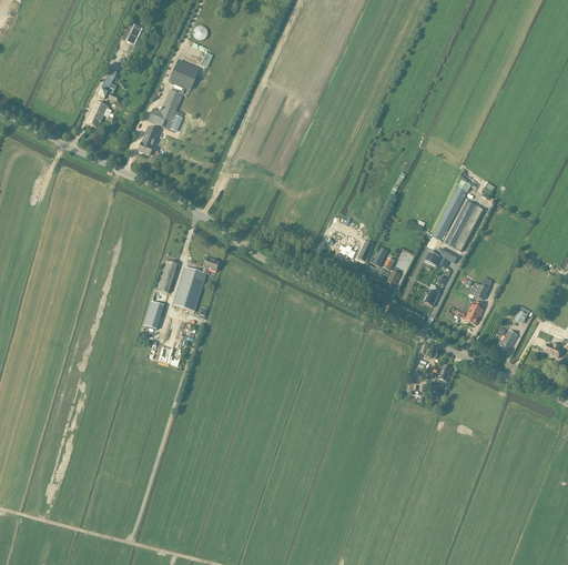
[(125,39),(134,43),(142,28),(133,22),(125,39)]
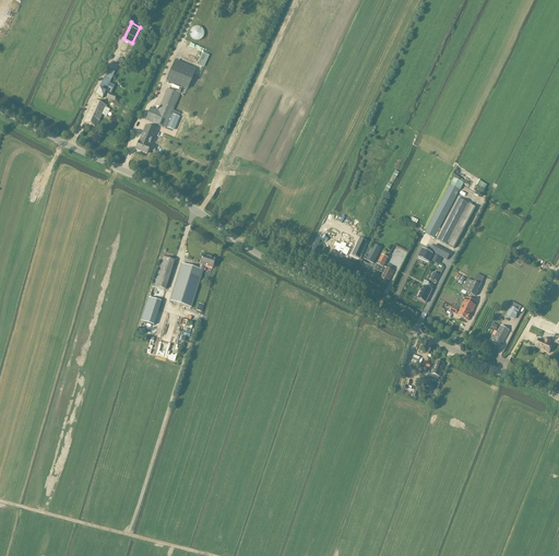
[(193,39),(204,35),(200,23),(189,27),(193,39)]
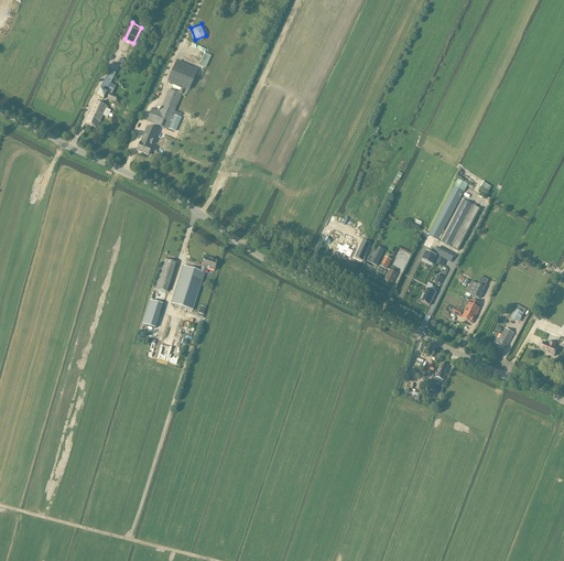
[(206,65),(212,53),(206,51),(201,63),(206,65)]
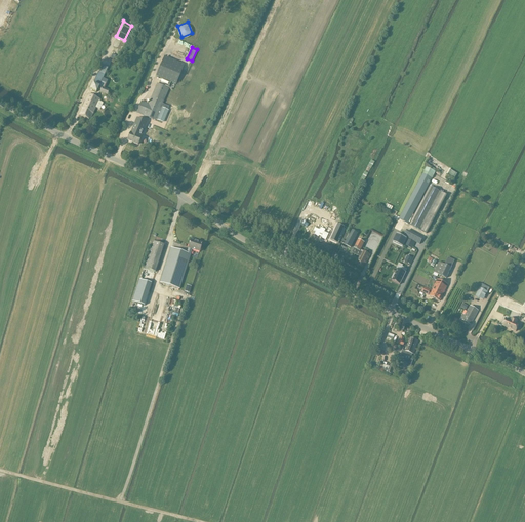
[(161,58),(155,73),(175,81),(182,67),(184,62),(183,61),(180,59),(164,53),(161,58)]
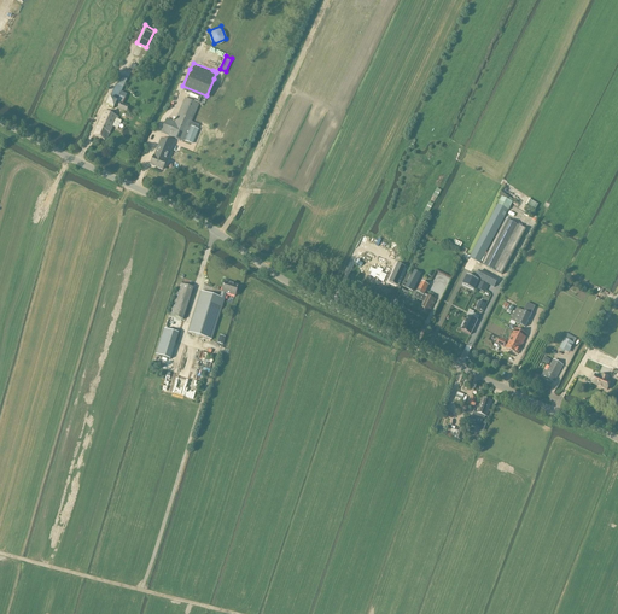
[(114,105),(123,85),(116,82),(106,103),(114,105)]
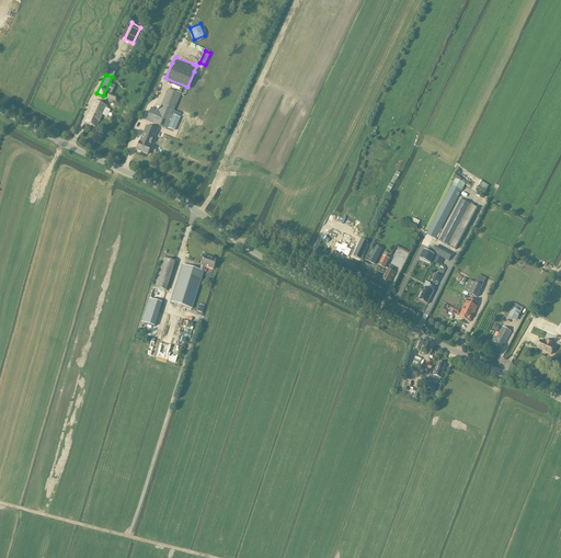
[(159,109),(151,105),(146,117),(165,126),(167,125),(173,109),(180,92),(168,87),(159,109)]
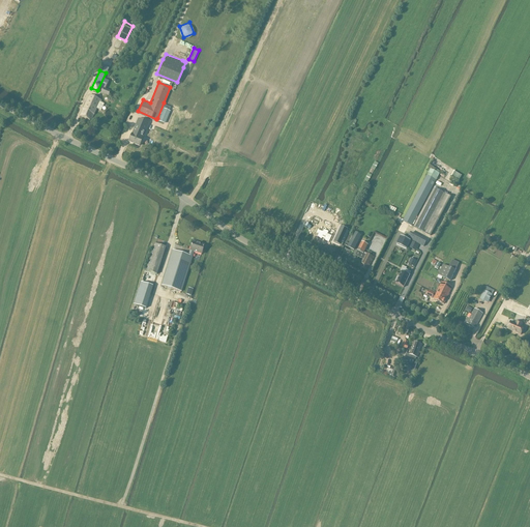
[(104,100),(100,99),(101,98),(89,92),(85,101),(84,101),(83,105),(84,105),(80,113),(91,118),(96,106),(100,108),(104,100)]
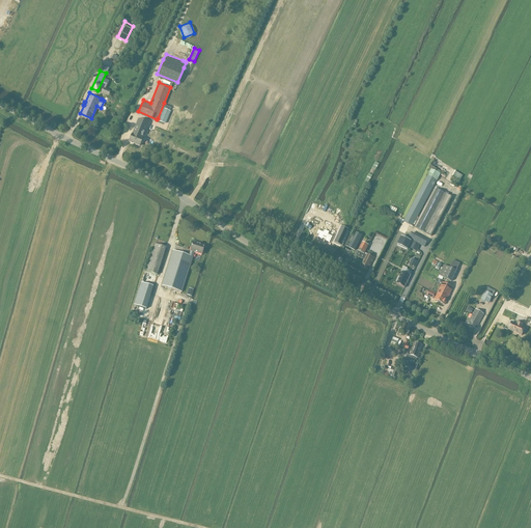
[(164,103),(158,118),(159,119),(164,107),(166,107),(167,104),(164,103)]
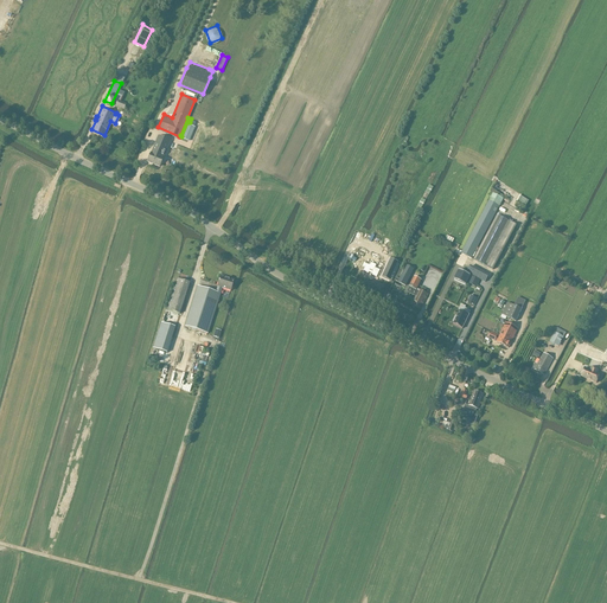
[(190,122),(187,122),(181,136),(187,139),(193,124),(190,122)]
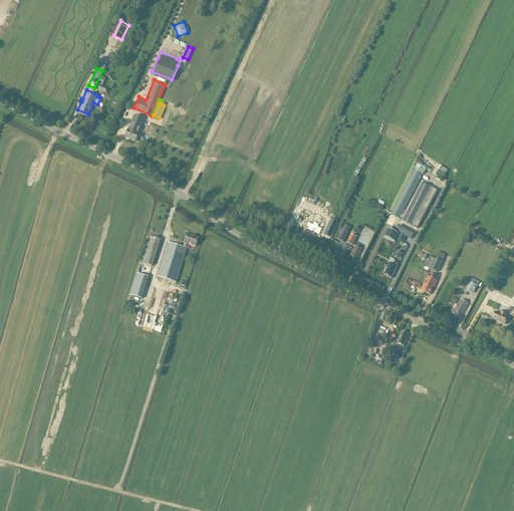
[(145,117),(134,112),(124,135),(135,139),(144,118),(145,118),(145,117)]
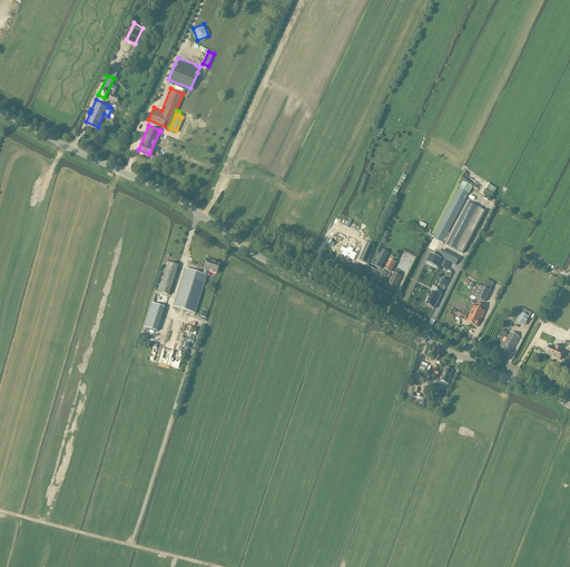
[(463,179),(459,186),(433,235),(443,240),(469,191),(469,192),(472,184),(463,179)]
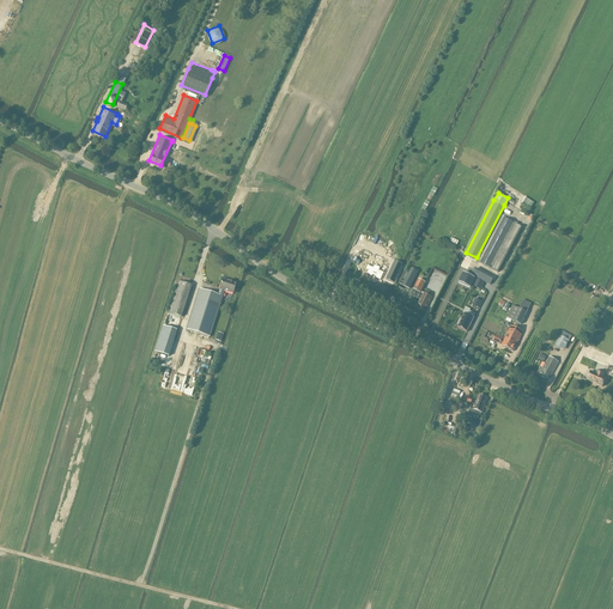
[(526,195),(522,202),(530,206),(534,200),(526,195)]
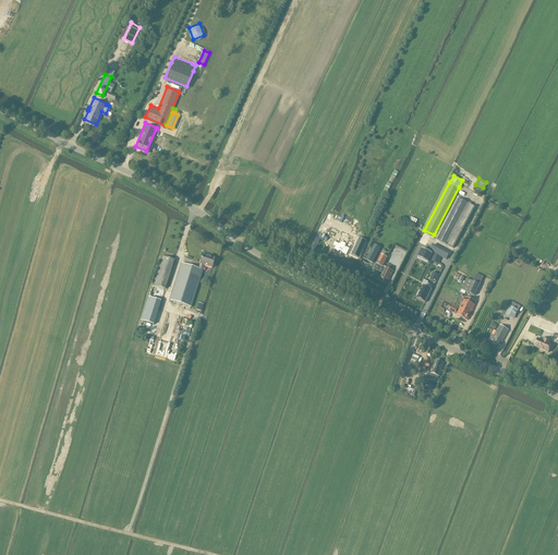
[(475,205),(457,195),(436,236),(453,245),(475,205)]
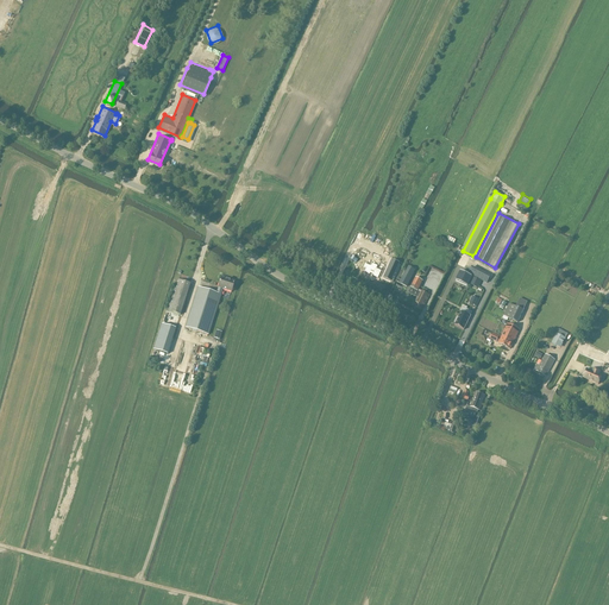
[(364,262),(363,265),(365,266),(363,269),(369,271),(368,272),(371,275),(372,273),(377,276),(383,264),(377,262),(378,260),(372,258),(370,263),(370,264),(364,262)]
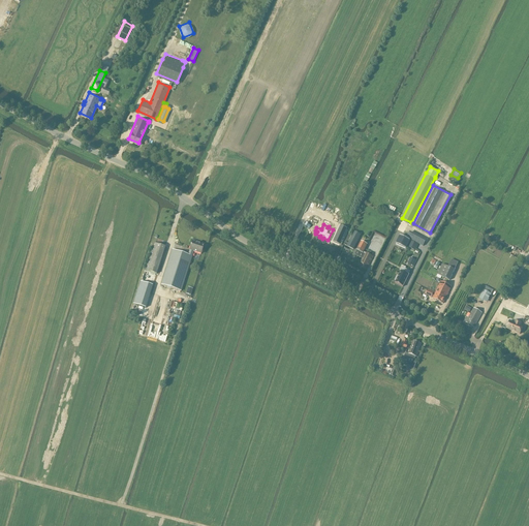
[(354,228),(347,243),(353,246),(361,233),(354,228)]
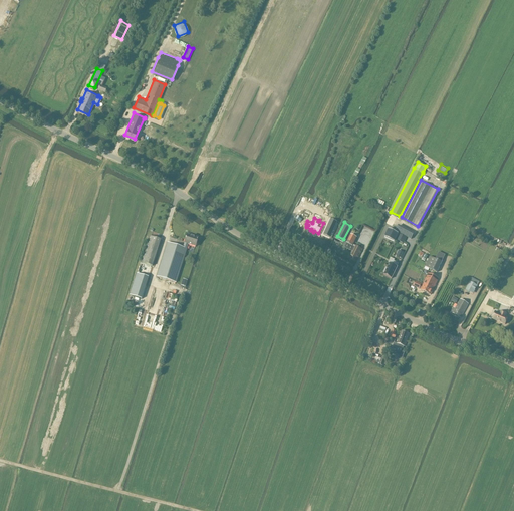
[(398,223),(396,229),(410,236),(411,237),(414,231),(409,229),(398,223)]
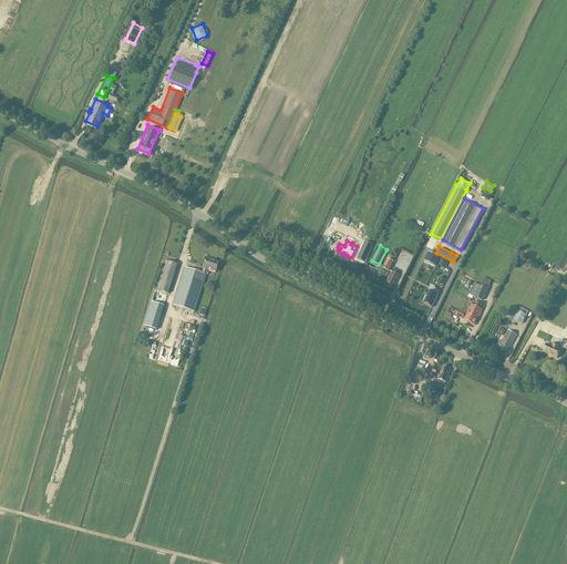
[(429,250),(424,258),(435,264),(439,255),(429,250)]
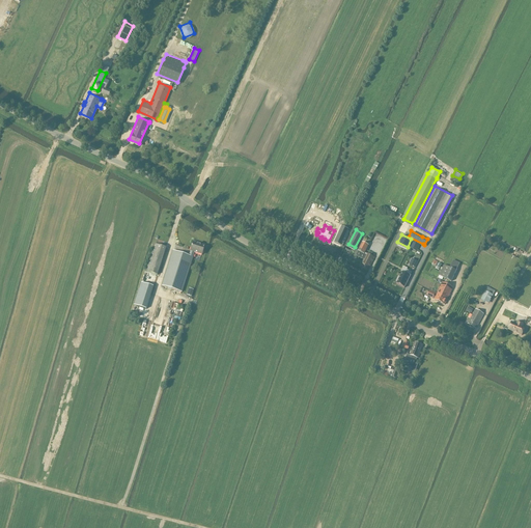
[(201,252),(204,244),(193,240),(190,248),(189,253),(173,248),(162,283),(182,289),(194,250),(201,252)]
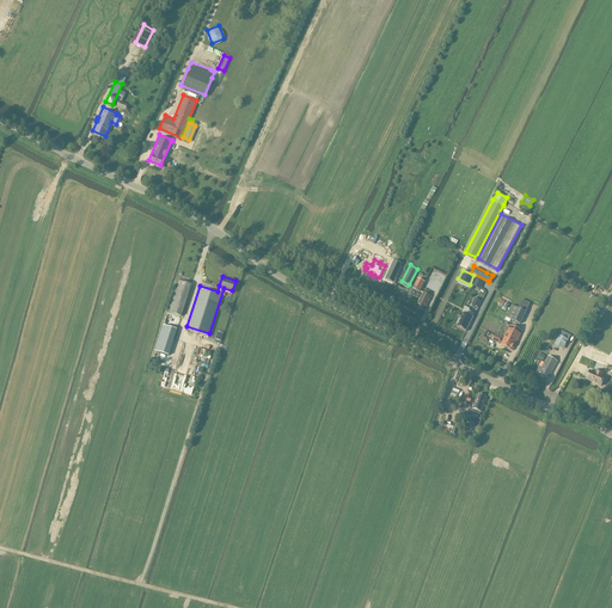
[(420,289),(424,280),(418,276),(412,286),(420,289)]
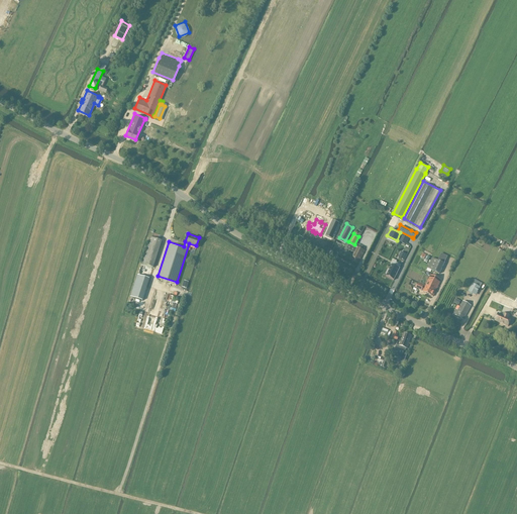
[(402,233),(400,239),(405,241),(408,236),(402,233)]
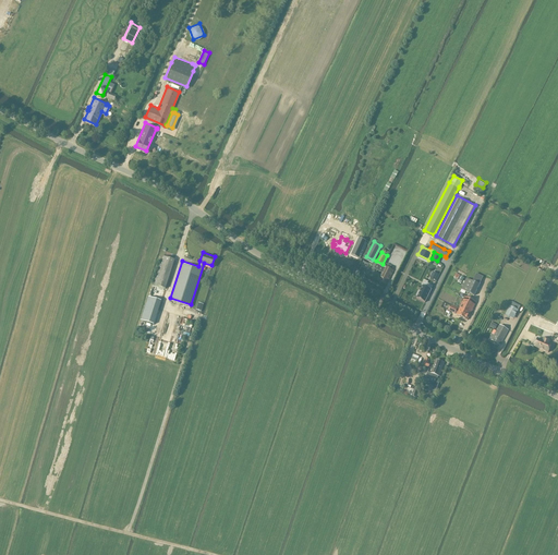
[(165,286),(174,257),(161,254),(153,282),(165,286)]
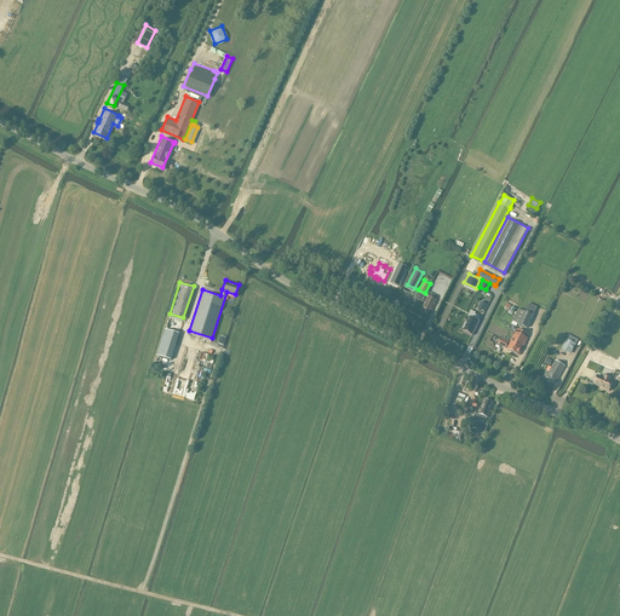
[(430,311),(437,298),(429,293),(422,306),(430,311)]
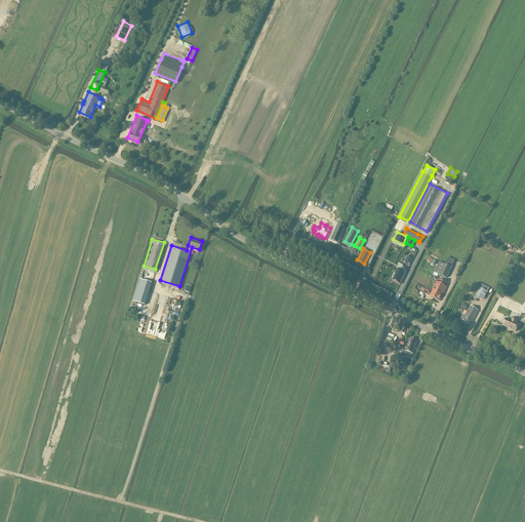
[(407,253),(404,258),(410,262),(413,255),(407,253)]
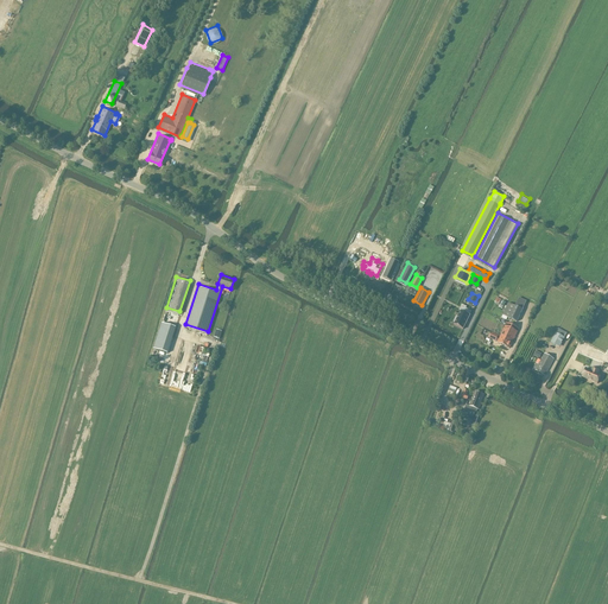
[(517,319),(527,298),(519,294),(515,304),(508,300),(502,315),(507,316),(507,315),(517,319)]
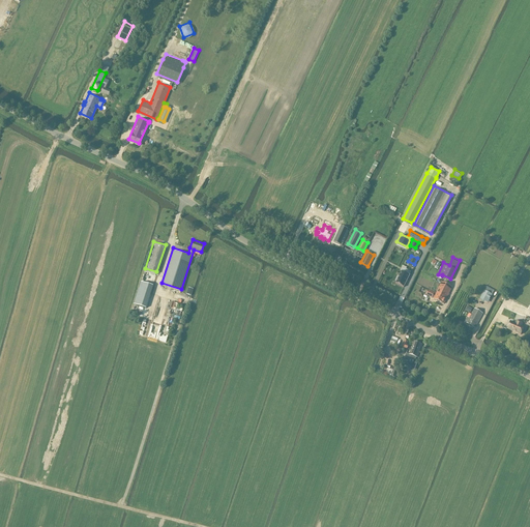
[(398,273),(395,277),(396,279),(395,281),(404,285),(410,272),(411,269),(406,267),(407,265),(403,263),(401,268),(402,268),(400,274),(398,273)]
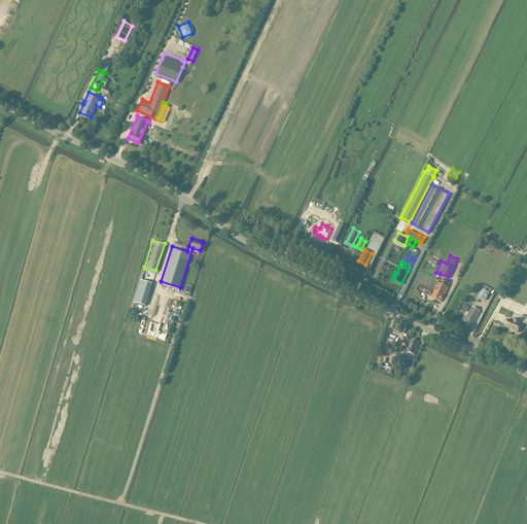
[(140,278),(133,301),(145,304),(152,282),(140,278)]
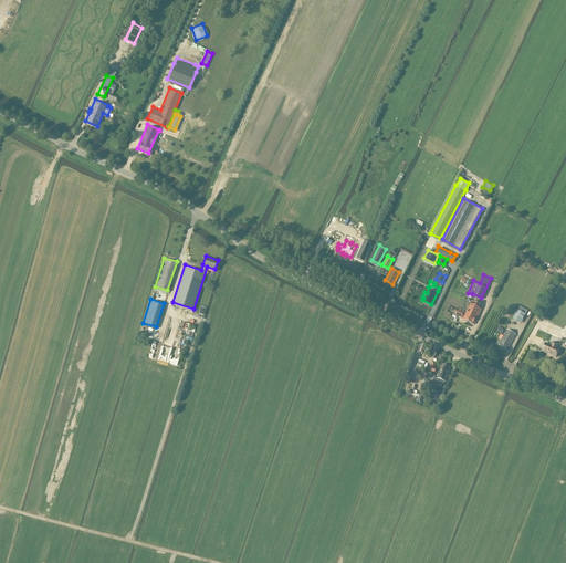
[(471,299),(465,312),(463,311),(458,308),(456,312),(463,315),(463,316),(474,322),(482,304),(471,299)]
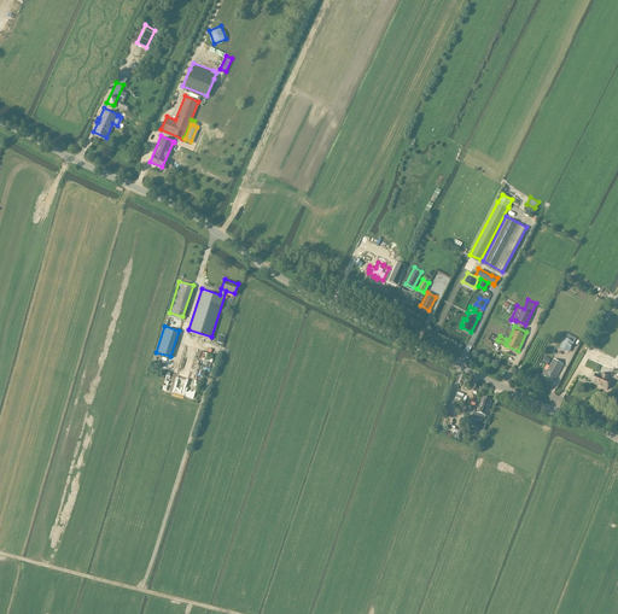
[(565,335),(559,345),(569,350),(575,340),(573,340),(565,335)]
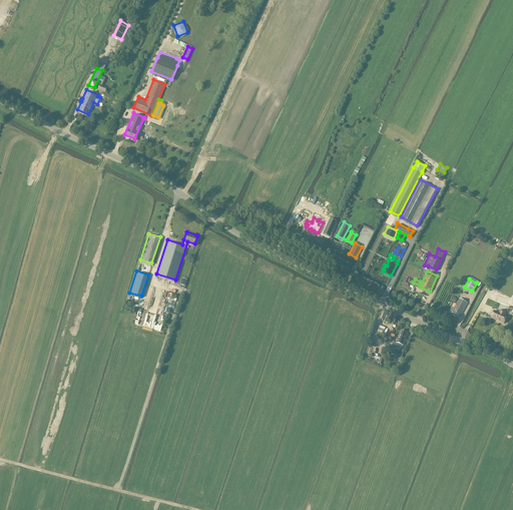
[(450,310),(460,315),(467,301),(459,297),(455,306),(452,305),(450,310)]
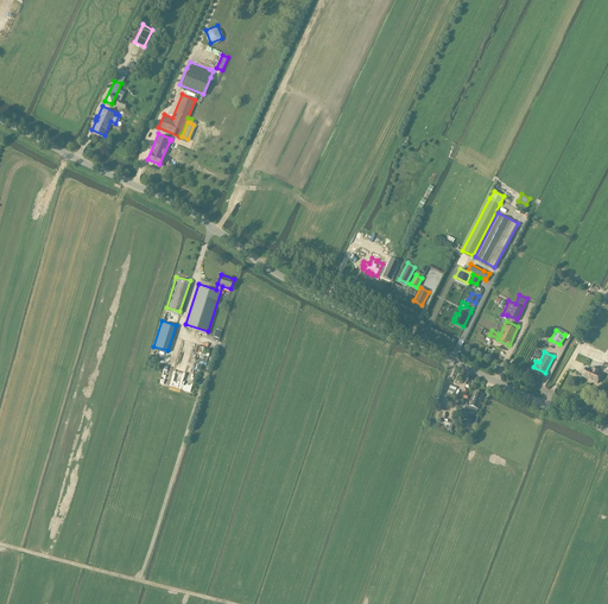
[(582,374),(597,381),(601,372),(595,369),(596,368),(593,366),(591,368),(586,366),(582,374)]
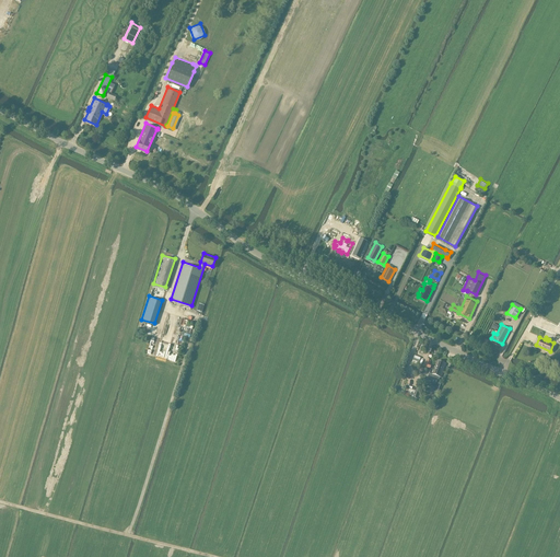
[(427,379),(426,382),(434,384),(433,389),(438,390),(440,382),(436,381),(439,374),(441,374),(445,361),(438,358),(432,372),(431,371),(430,374),(429,373),(427,379)]
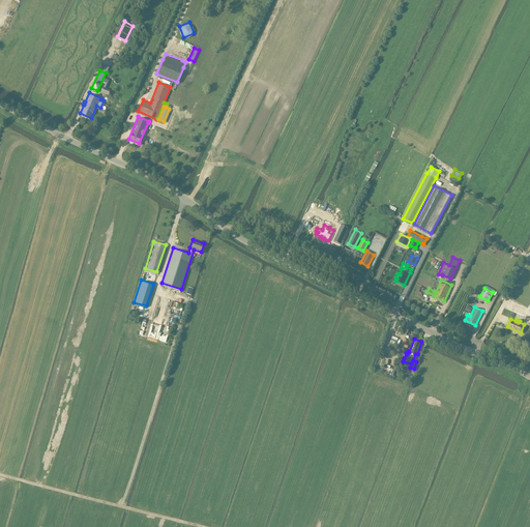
[(394,364),(393,366),(385,362),(383,371),(386,372),(385,373),(390,375),(391,374),(395,375),(399,366),(394,364)]
